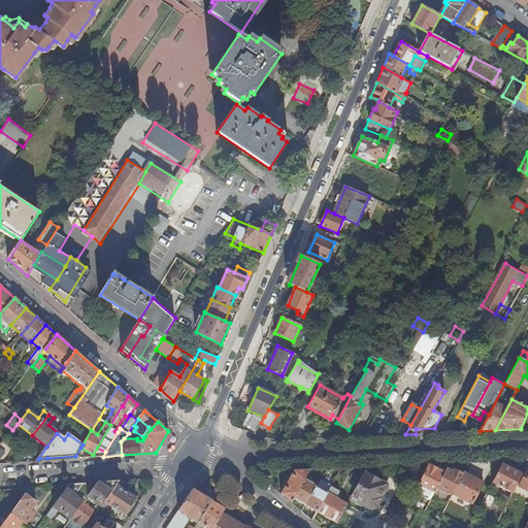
[(522,473),(502,464),(493,483),(513,493),(522,473)]
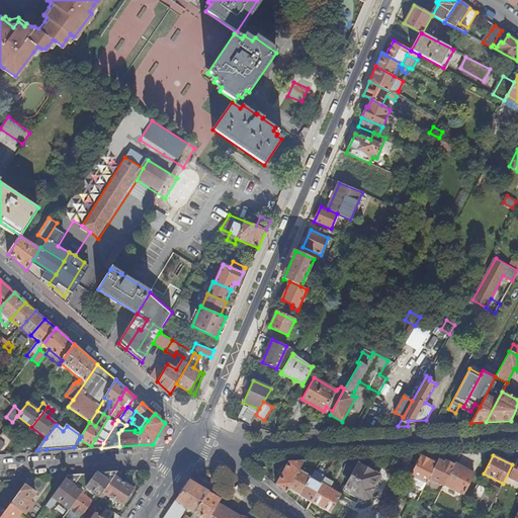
[(437,464),(421,456),(412,476),(427,483),(430,479),(437,464)]
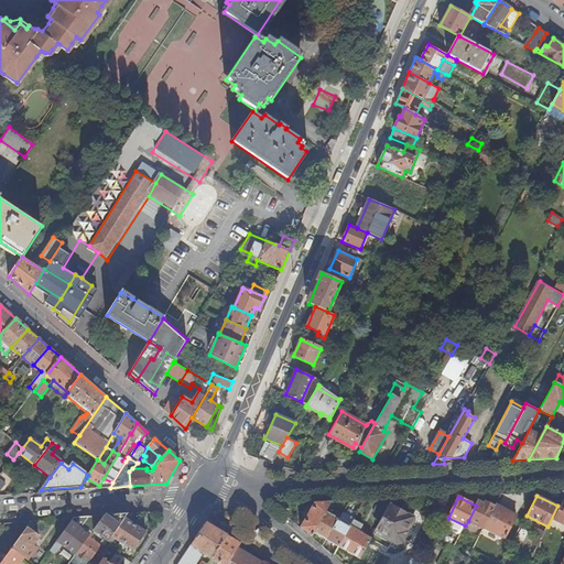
[(394,499),(381,499),(373,514),(382,520),(391,505),(394,499)]
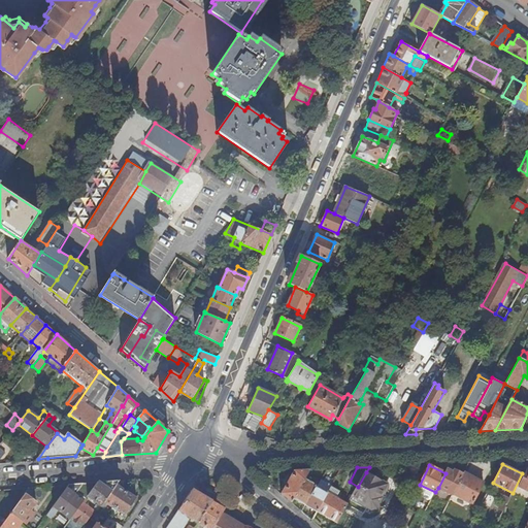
[(310,469),(294,470),(281,494),(291,502),(294,498),(305,479),(310,469)]
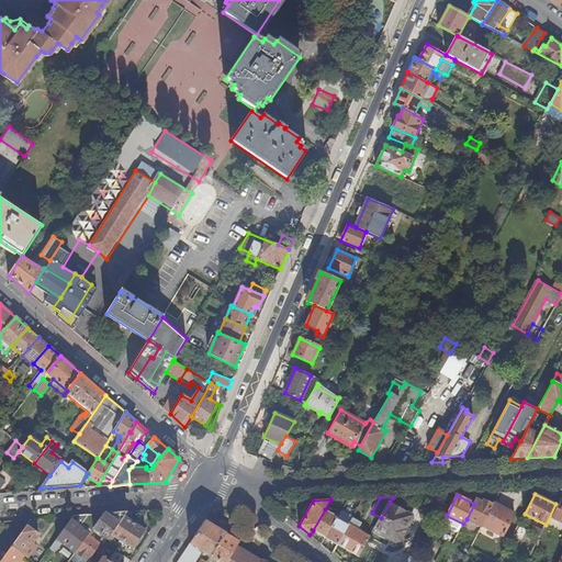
[(476,499),(474,504),(467,519),(482,527),(483,526),(493,505),(484,501),(483,503),(476,499)]
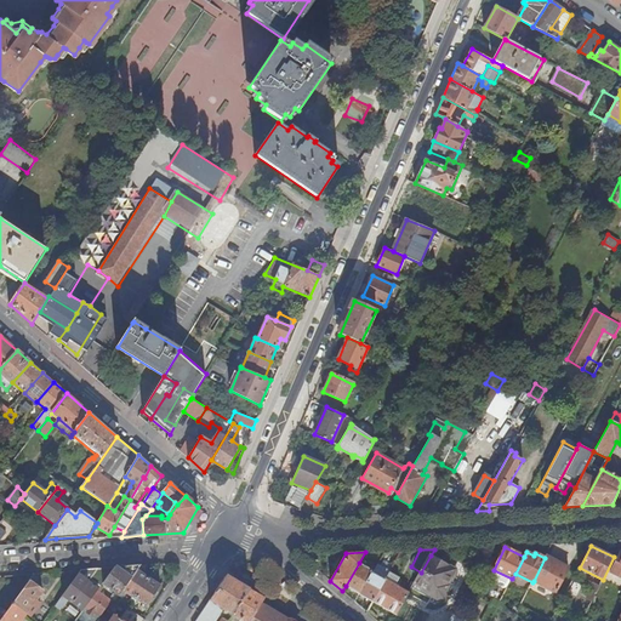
[(620,577),(620,552),(610,573),(620,577)]
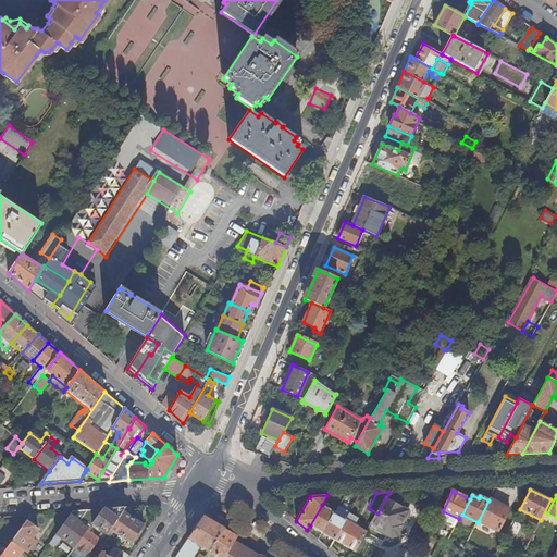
[(386,498),(378,514),(372,523),(380,528),(379,530),(393,537),(397,536),(403,525),(403,524),(406,518),(409,517),(410,515),(411,511),(410,509),(408,508),(405,507),(404,506),(405,505),(398,500),(396,504),(386,498)]
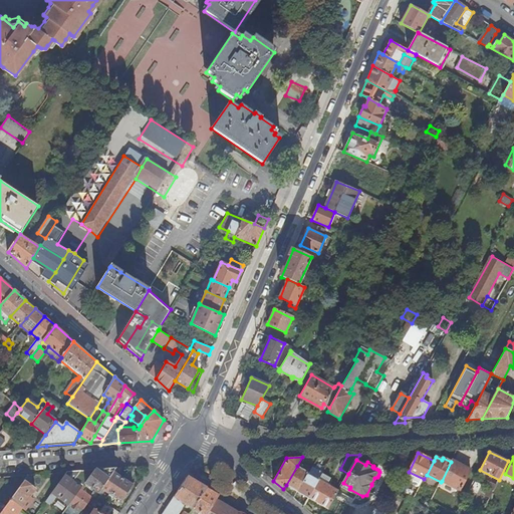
[(452,460),(451,462),(442,481),(461,491),(472,470),(452,460)]
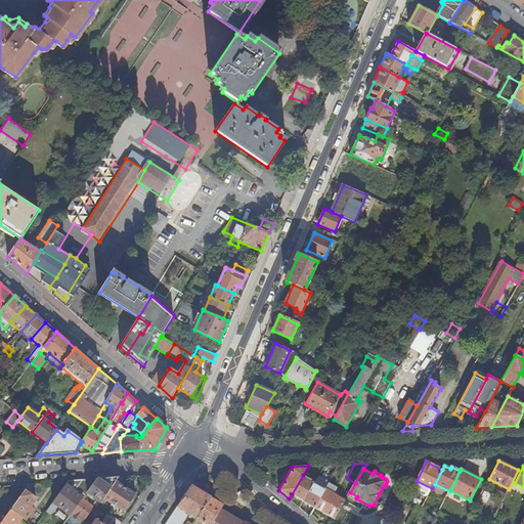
[(318,478),(317,477),(303,501),(315,508),(329,483),(332,478),(321,472),(318,478)]
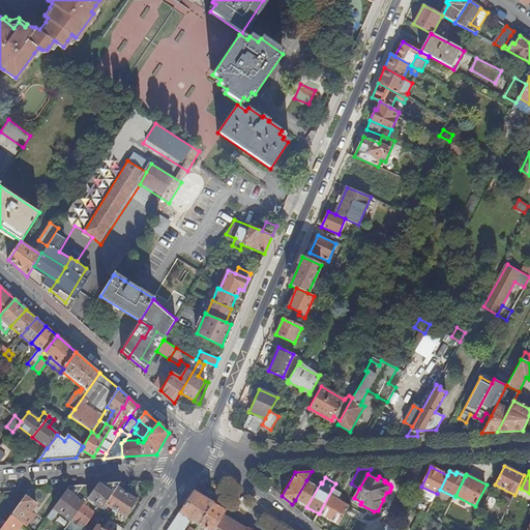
[(312,483),(306,480),(295,500),(306,507),(321,482),(314,478),(312,483)]
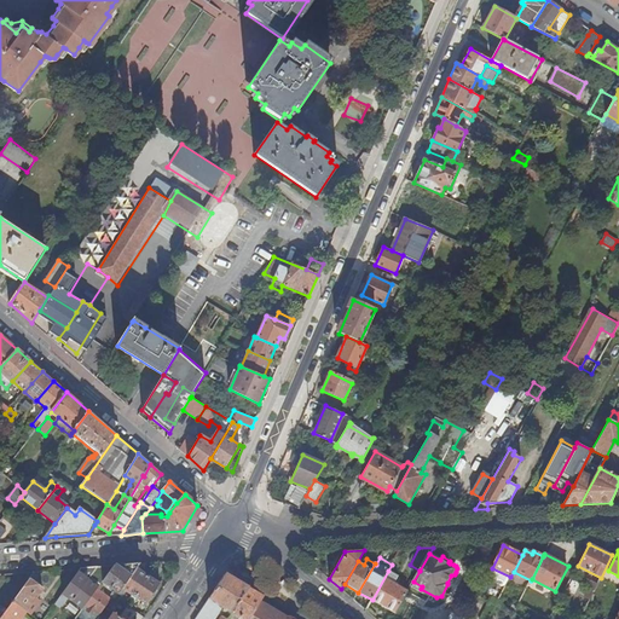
[(111,596),(116,599),(122,589),(137,568),(140,563),(114,566),(102,582),(114,590),(111,595),(111,596)]
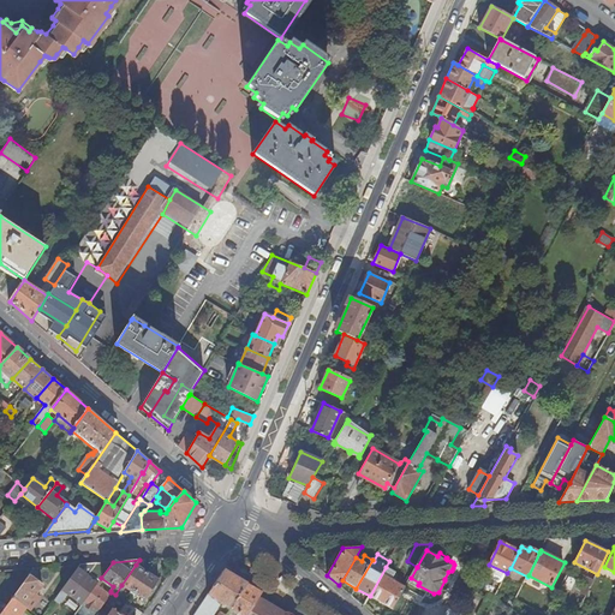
[(90,573),(96,563),(81,565),(60,593),(63,596),(65,592),(67,595),(83,603),(84,601),(96,585),(100,580),(90,573)]
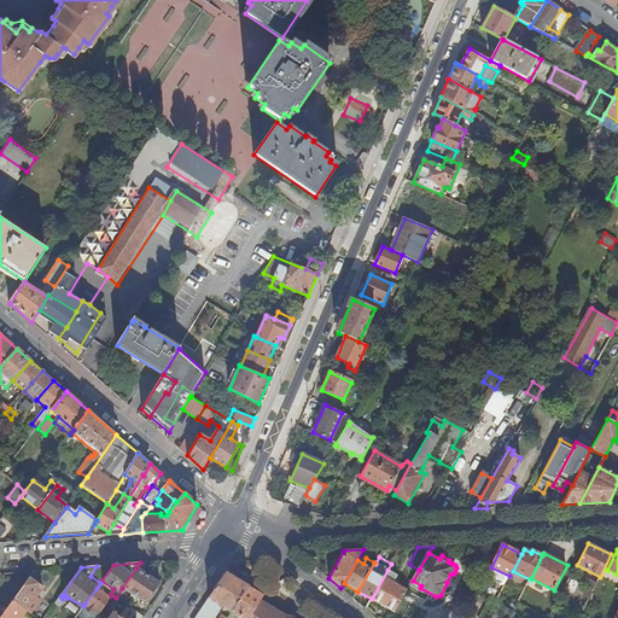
[(136,567),(122,588),(134,596),(147,576),(136,567)]
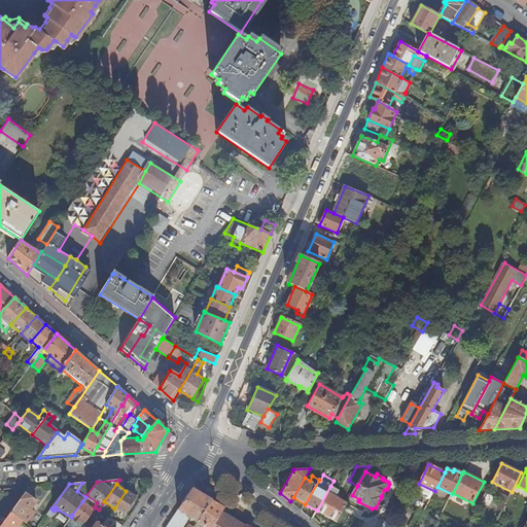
[(330,486),(317,511),(337,522),(348,503),(336,496),(339,490),(330,486)]
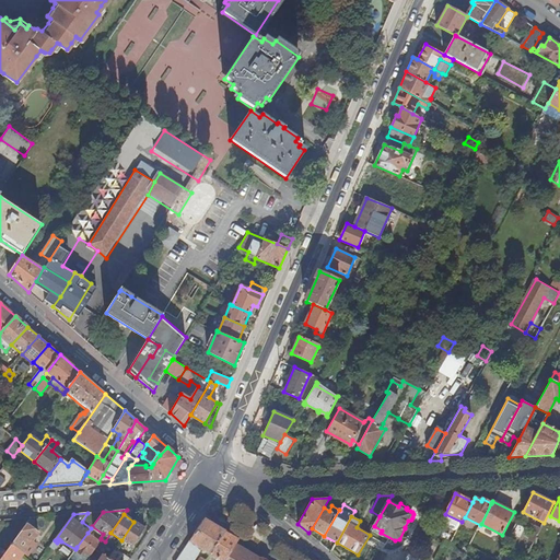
[(210,556),(224,533),(203,520),(188,541),(210,556)]
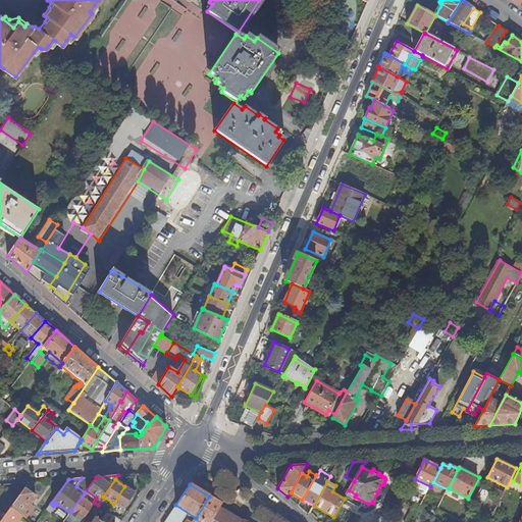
[(135,492),(124,486),(113,504),(123,511),(135,492)]
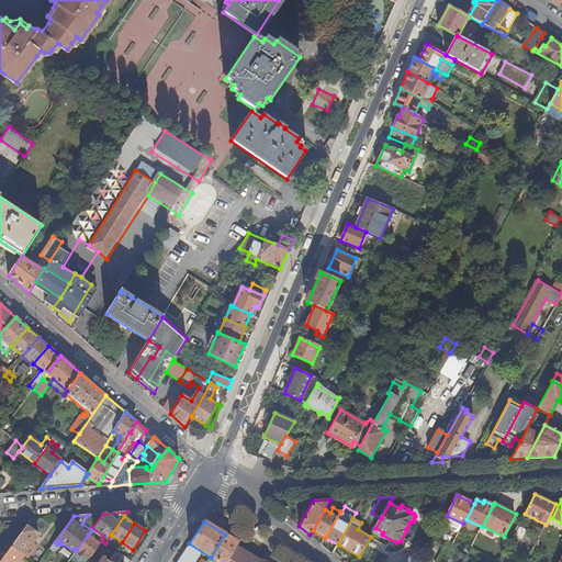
[(38,535),(26,526),(12,547),(24,554),(38,535)]
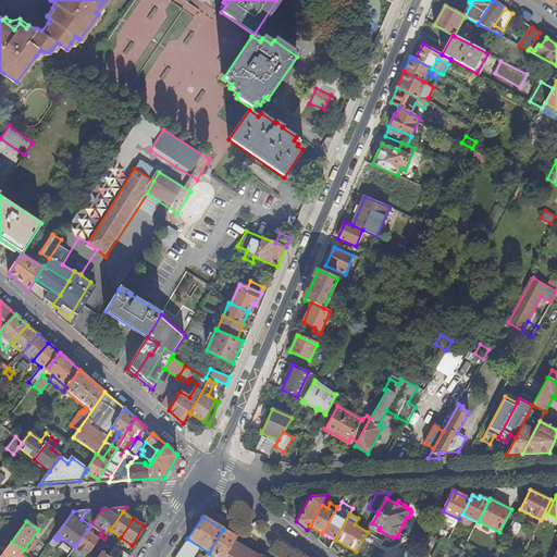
[(508,532),(517,536),(522,525),(514,521),(508,532)]
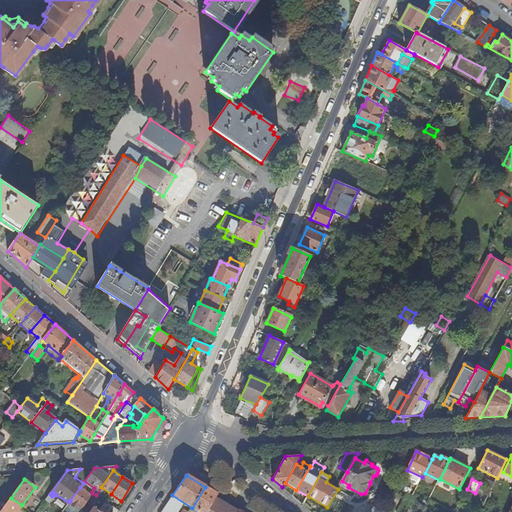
[(483,493),(488,496),(495,482),(490,479),(483,493)]
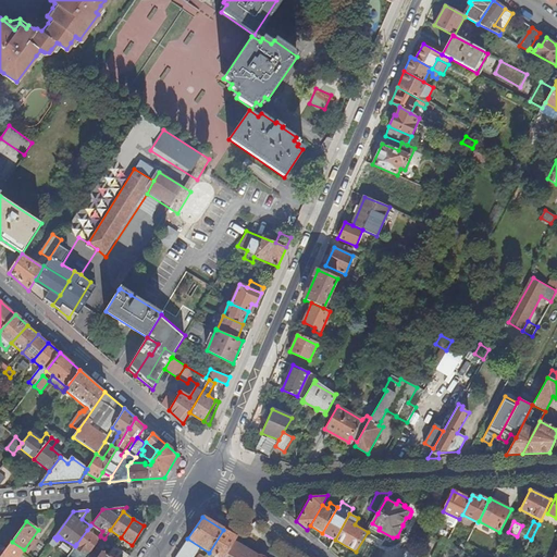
[(87,530),(76,544),(81,547),(79,549),(83,553),(85,551),(89,553),(95,546),(99,539),(87,530)]
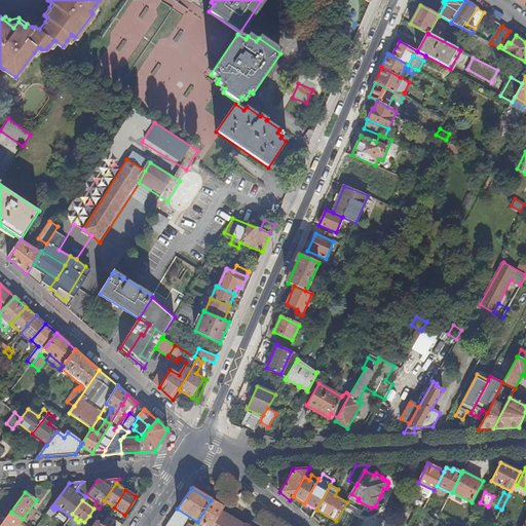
[(212,525),(221,512),(224,508),(211,500),(197,522),(202,525),(212,525)]
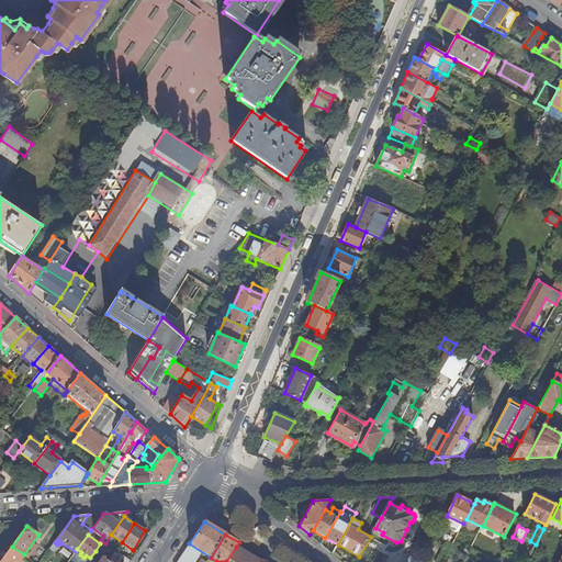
[(57,544),(55,542),(51,548),(55,552),(62,543),(59,541),(57,544)]
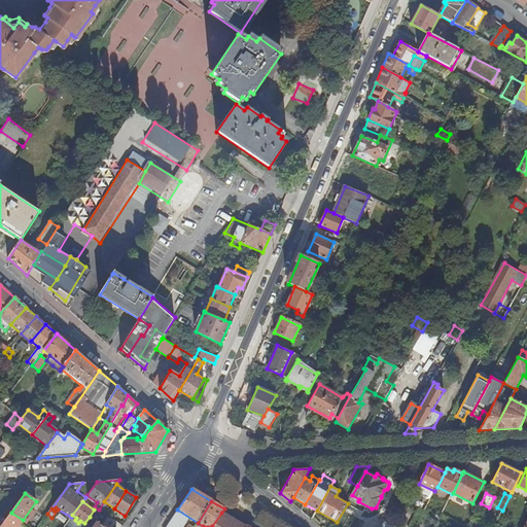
[(416,526),(423,515),(417,512),(409,526),(416,526)]
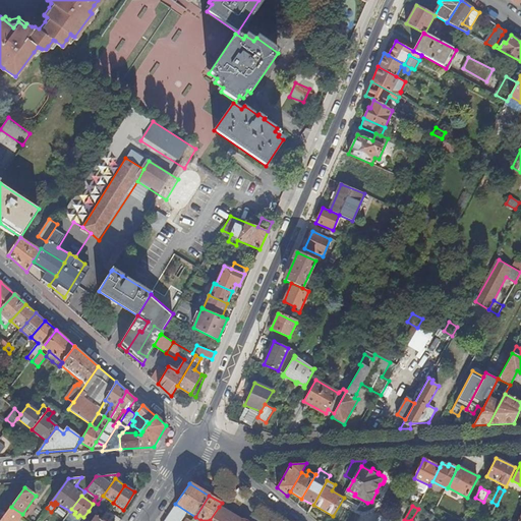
[(16,520),(22,514),(11,507),(0,520),(16,520)]
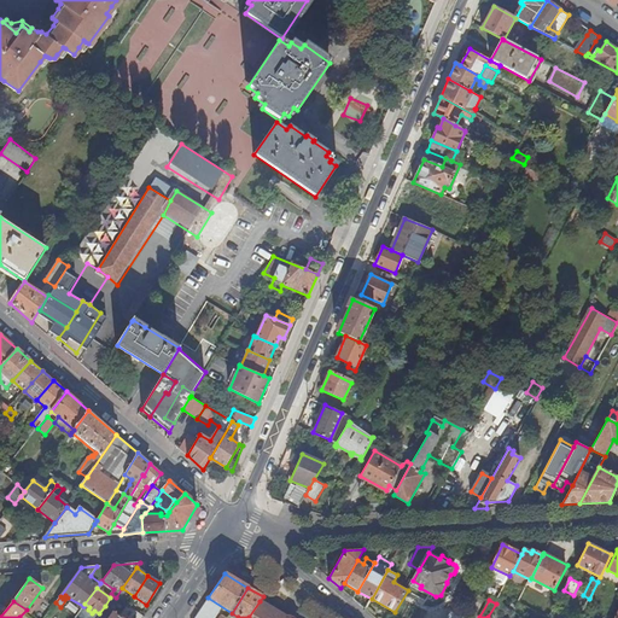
[(287,617),(260,601),(249,617),(287,617)]
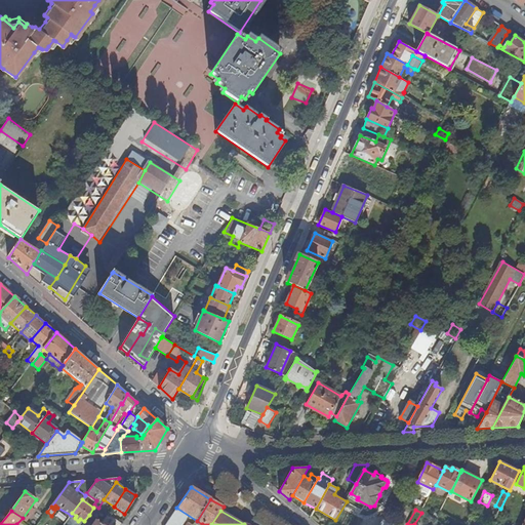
[(182,524),(186,520),(174,512),(165,524),(182,524)]
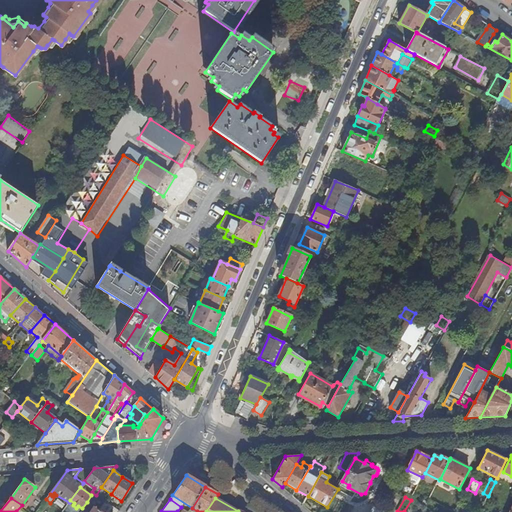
[(99,511),(101,511),(118,511),(119,511),(105,502),(99,511)]
